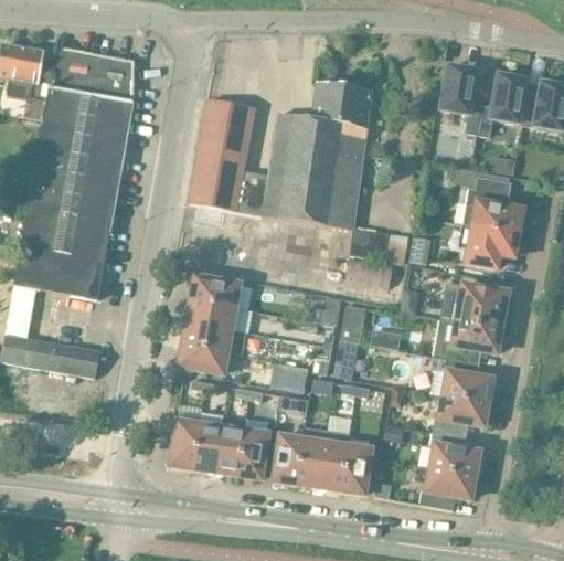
[(43,120),(51,76),(39,74),(42,52),(1,45),(0,53),(0,77),(9,80),(7,96),(34,101),(31,119),(43,120)]
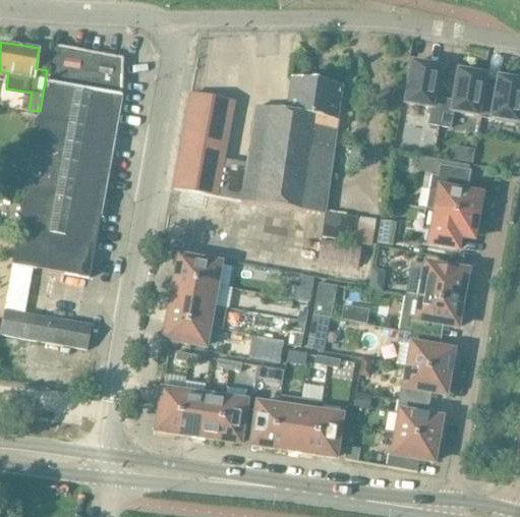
[(89,276),(121,95),(122,58),(51,45),(47,70),(40,111),(0,330),(0,333),(88,348),(92,324),(60,319),(24,312),(27,292),(33,267),(89,276)]
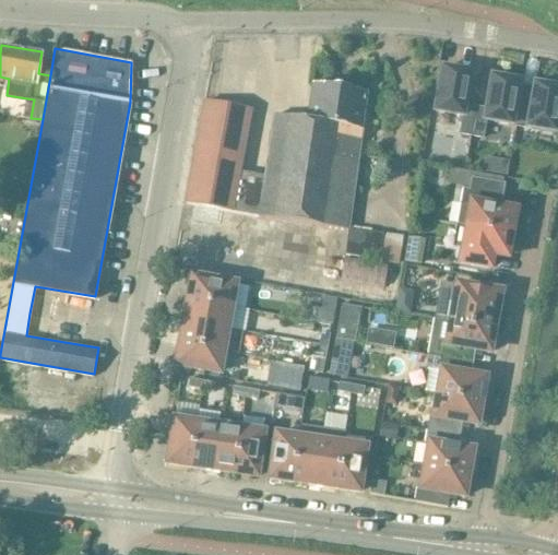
[(447,61),(439,105),(466,109),(464,127),(474,129),(479,101),(469,98),(474,67),(471,66),(471,61),(458,59),(458,63),(447,61)]
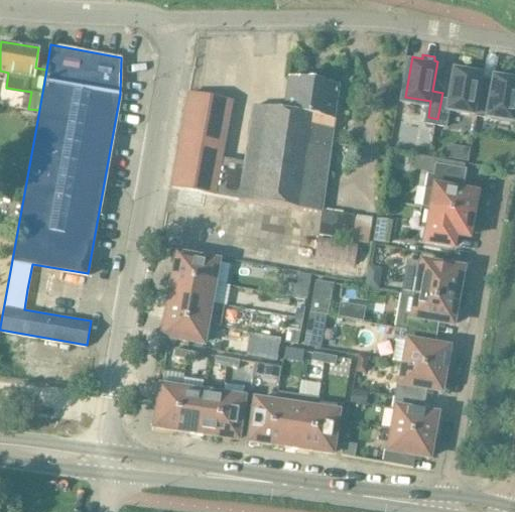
[(458,65),(451,105),(477,109),(484,70),(458,65)]
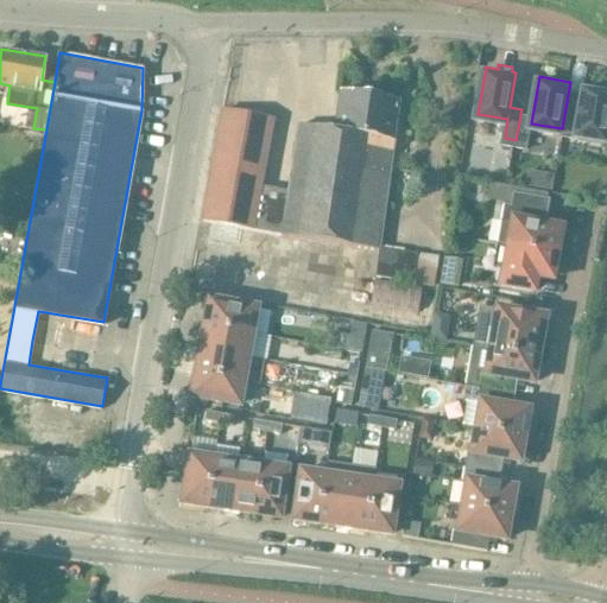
[(577,132),(606,137),(606,88),(606,83),(592,81),(590,86),(587,84),(577,132)]
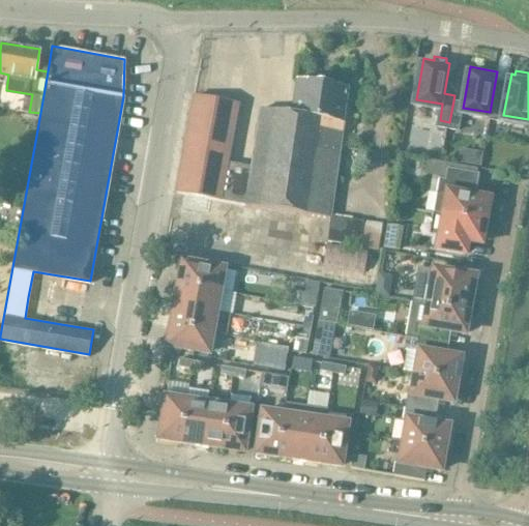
[(329,216),(349,85),(296,77),(291,113),(261,107),(252,165),(250,180),(245,204),(329,216)]
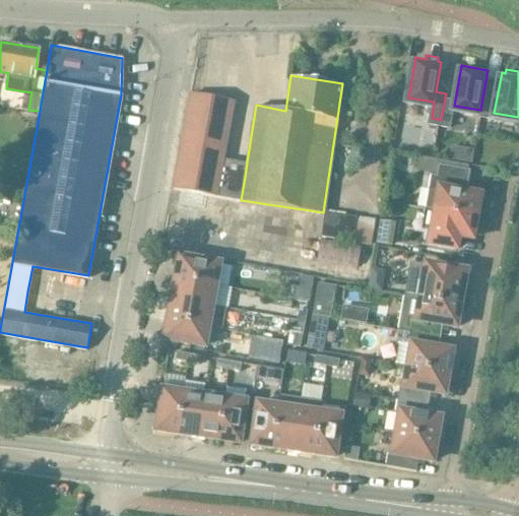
[(223,157),(234,101),(190,92),(173,187),(241,200),(245,177),(247,162),(223,157)]
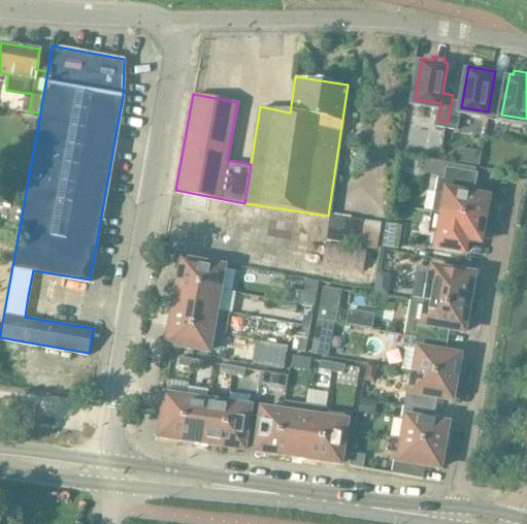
[(459,144),(458,160),(482,161),(482,145),(459,144)]
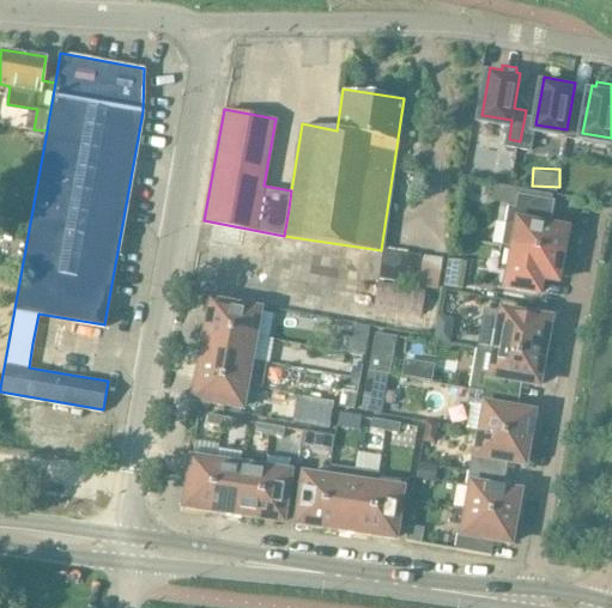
[(565,229),(549,225),(553,199),(517,192),(515,206),(508,205),(501,243),(513,245),(561,254),(565,229)]
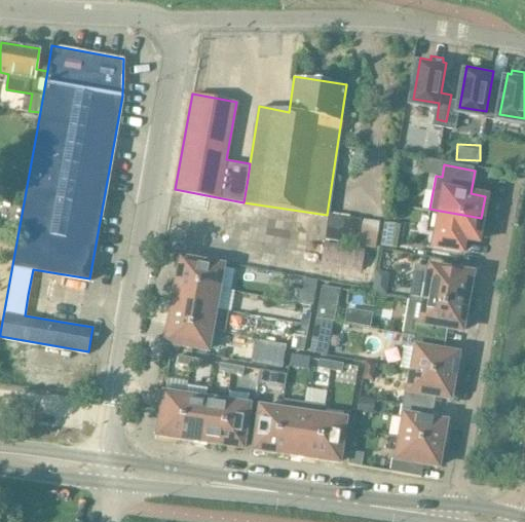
[(477,239),(481,218),(440,211),(436,231),(433,230),(429,245),(461,250),(463,237),(477,239)]
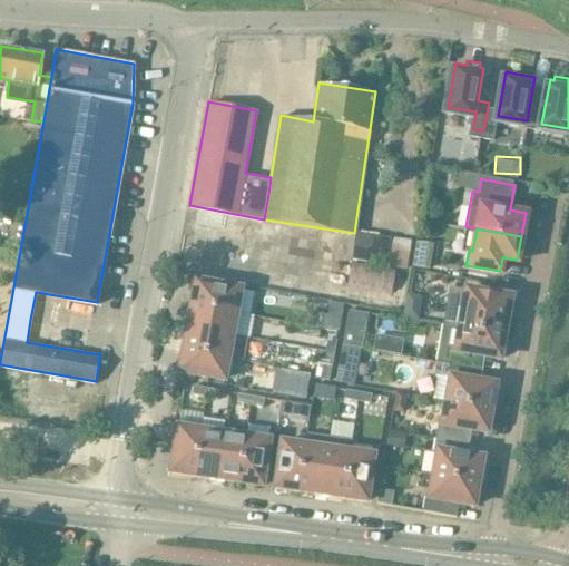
[(356,231),(352,257),(388,263),(391,236),(356,231)]
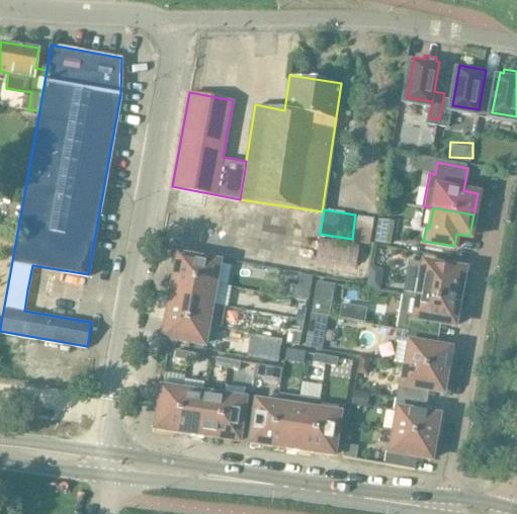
[(373,223),(356,220),(353,242),(369,245),(373,223)]
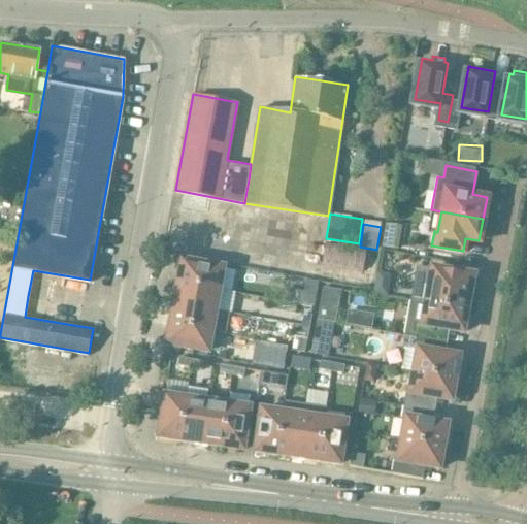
[(323,263),(364,271),(368,250),(327,242),(323,263)]
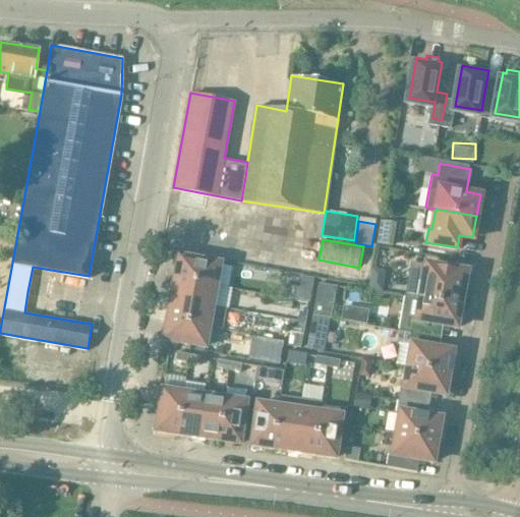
[(220,263),(179,255),(175,276),(217,284),(220,263)]
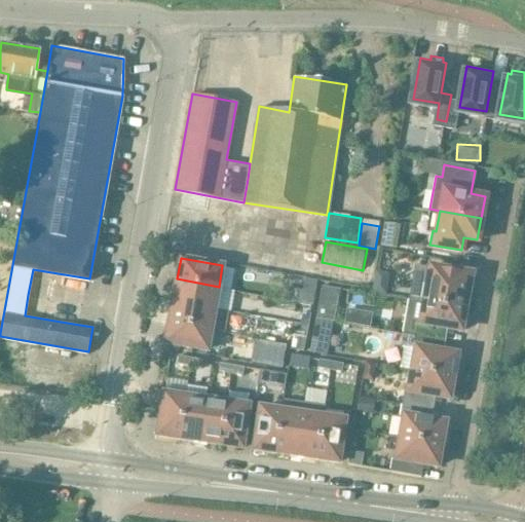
[(465,307),(472,274),(472,273),(418,263),(412,298),(465,307)]
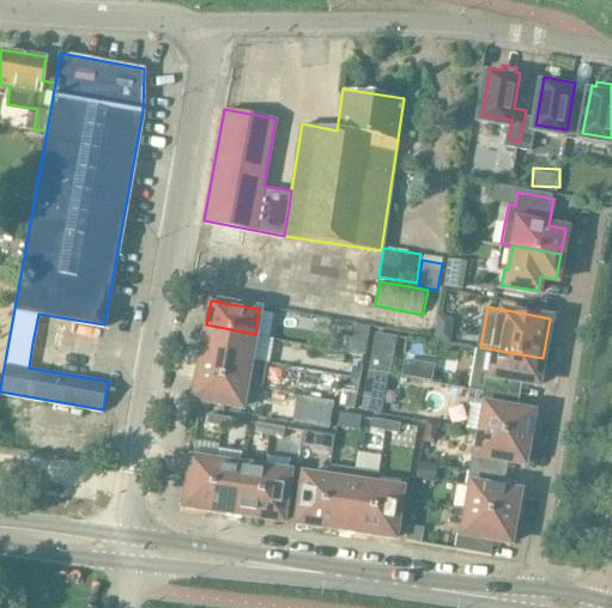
[(359,322),(357,336),(367,339),(369,324),(359,322)]
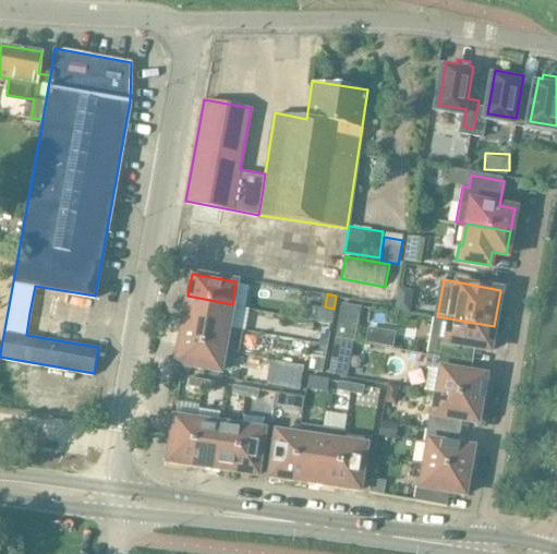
[(232,304),(188,296),(184,318),(228,326),(232,304)]
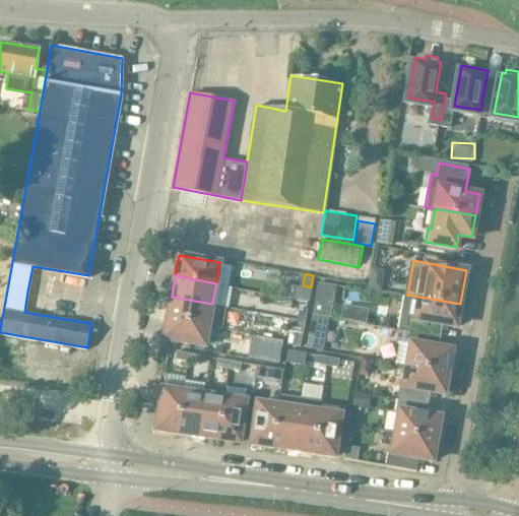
[(318,280),(312,313),(329,316),(335,283),(318,280)]
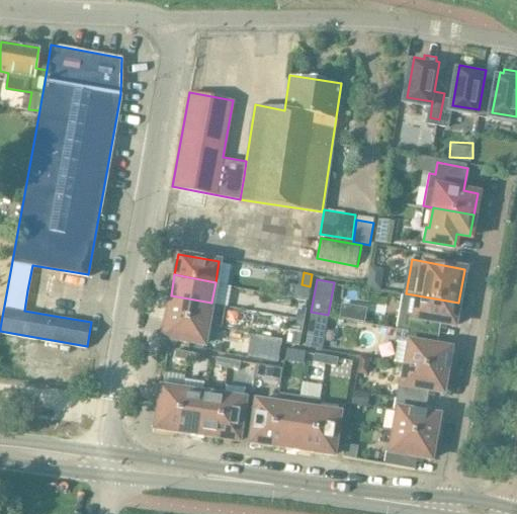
[(458,303),(406,293),(405,293),(399,327),(439,334),(441,322),(454,324),(458,303)]
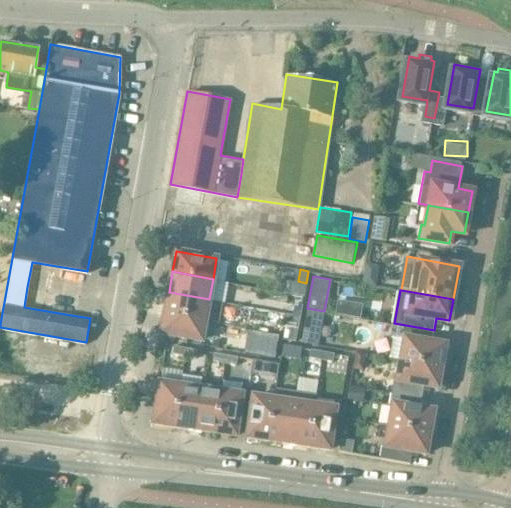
[(209,299),(169,292),(165,312),(205,319),(209,299)]
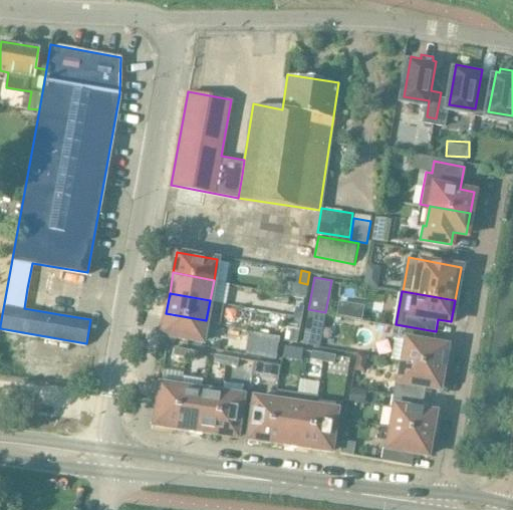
[(361,315),(364,305),(343,300),(340,310),(361,315)]
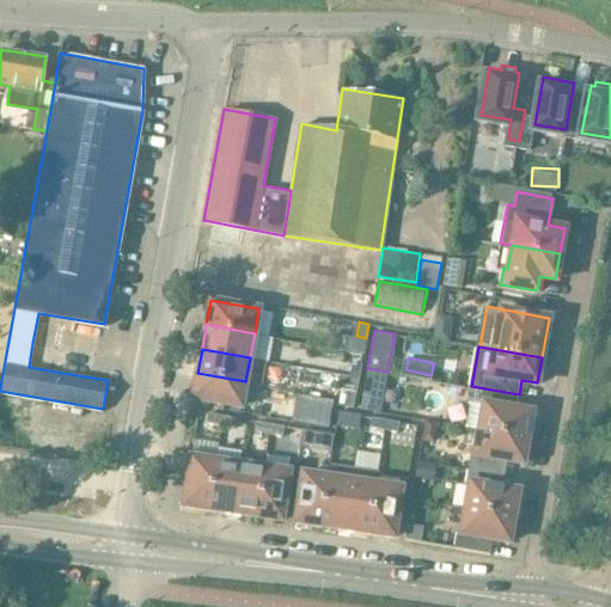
[(360,378),(362,363),(353,361),(350,375),(360,378)]
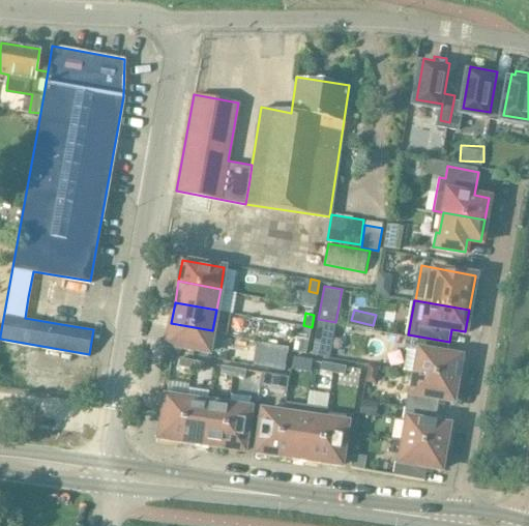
[(212,330),(171,323),(167,344),(208,352),(212,330)]
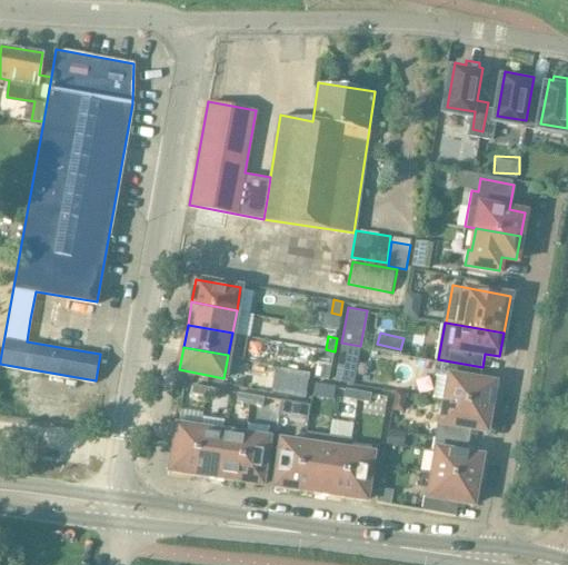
[(331,365),(335,352),(326,349),(317,347),(314,360),(324,363),(331,365)]
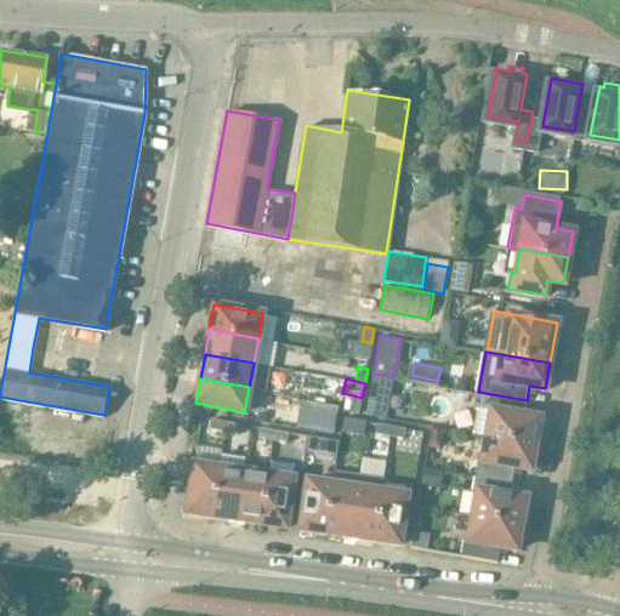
[(527,400),(478,392),(476,408),(477,408),(473,432),(487,434),(535,443),(540,417),(523,415),(527,400)]
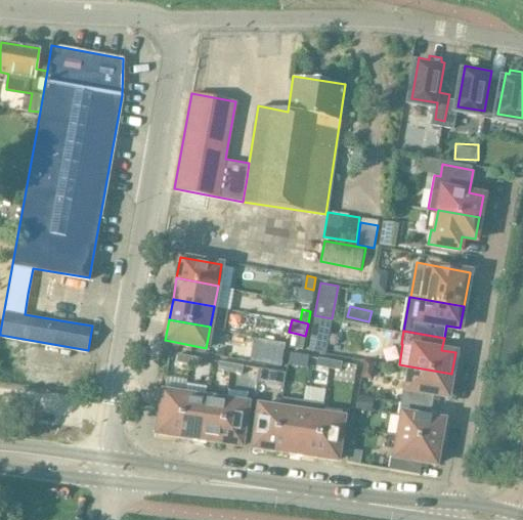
[(303,347),(305,336),(298,334),(295,345),(303,347)]
